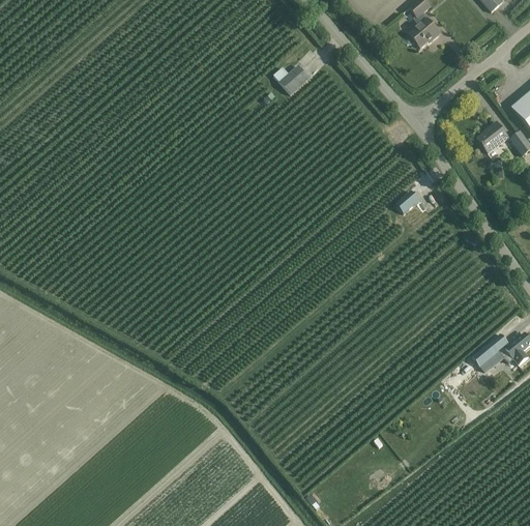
[(416,16),(429,4),(424,0),(415,0),(408,6),(416,16)]
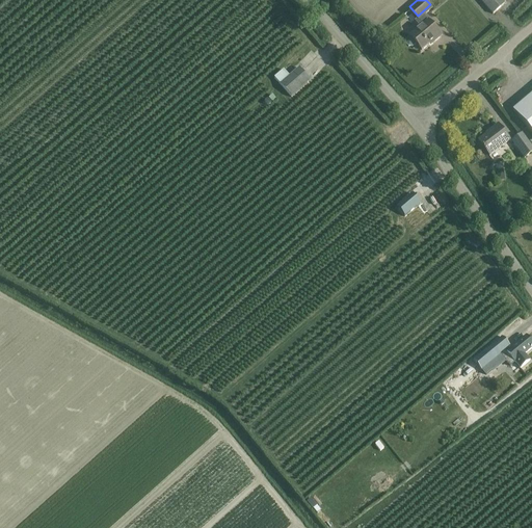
[(484,0),(494,9),(505,0),(484,0)]
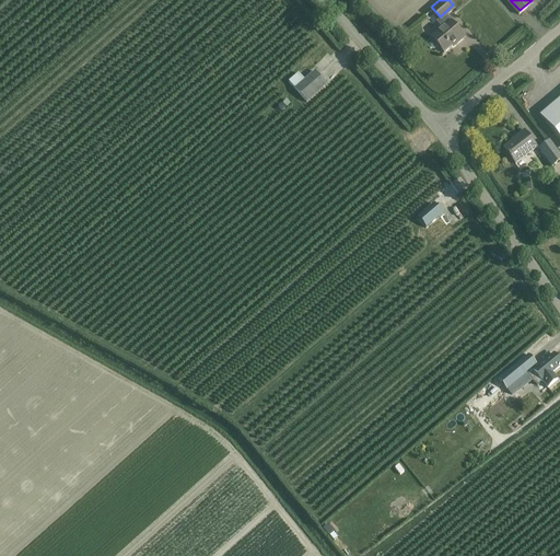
[(450,18),(445,12),(441,16),(440,18),(444,23),(431,34),(428,36),(427,41),(430,44),(434,45),(438,42),(443,48),(454,38),(456,39),(464,33),(451,16),(450,18)]
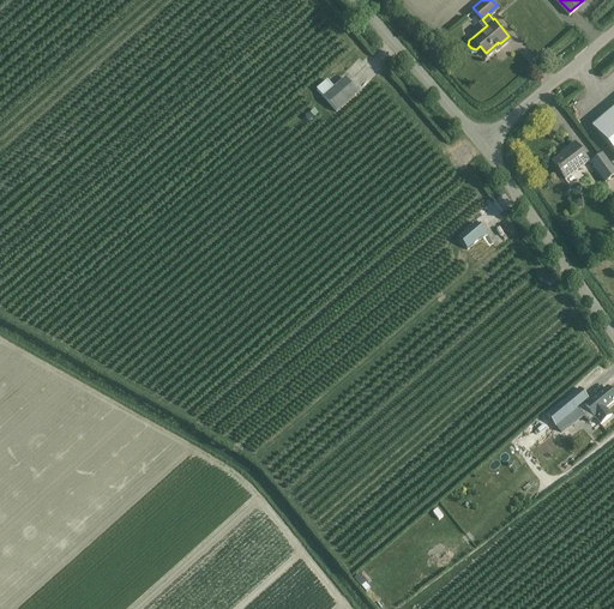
[(345,74),(333,84),(326,76),(317,85),(324,94),(336,108),(357,89),(345,74)]
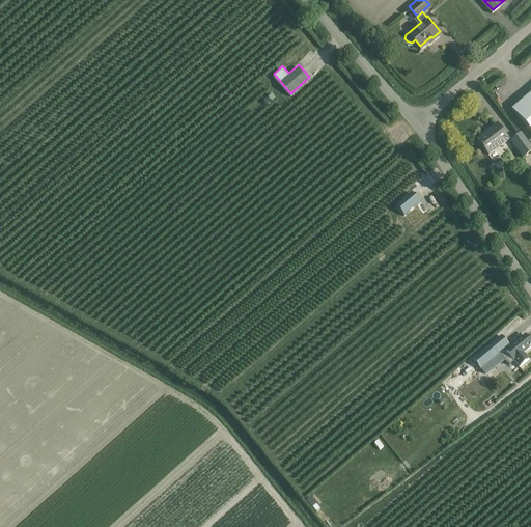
[(530,130),(530,90),(511,108),(530,130)]
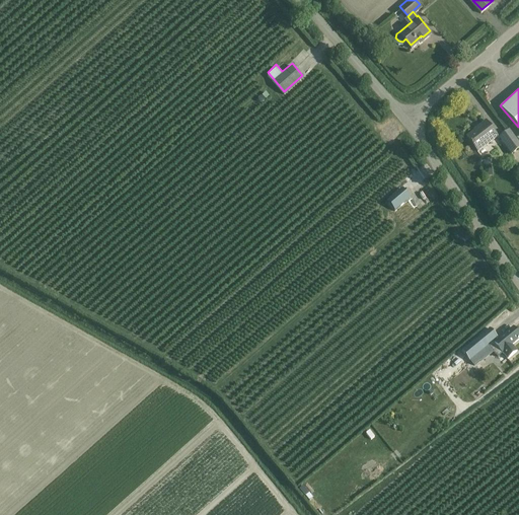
[(476,147),(496,132),(486,118),(477,124),(478,125),(466,134),(476,147)]
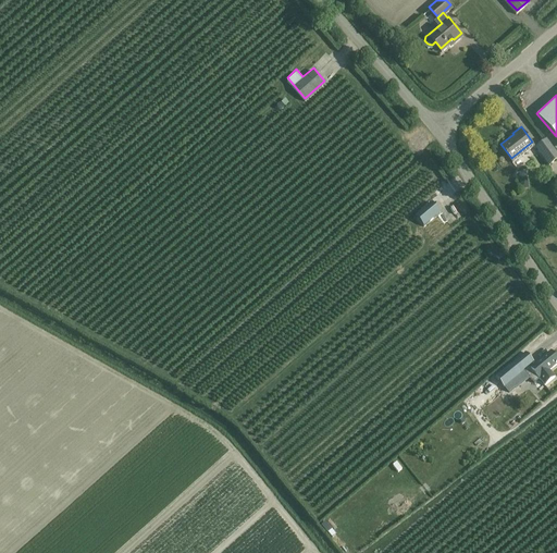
[(535,144),(548,161),(556,154),(556,150),(545,135),(535,144)]
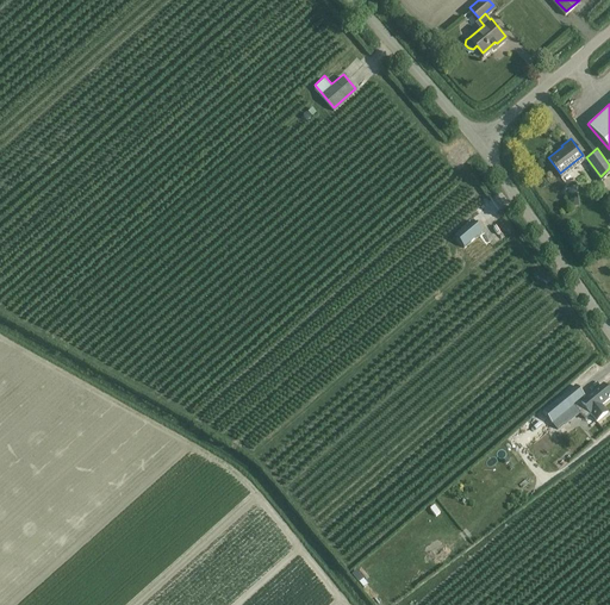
[(577,191),(568,191),(570,203),(578,203),(577,191)]
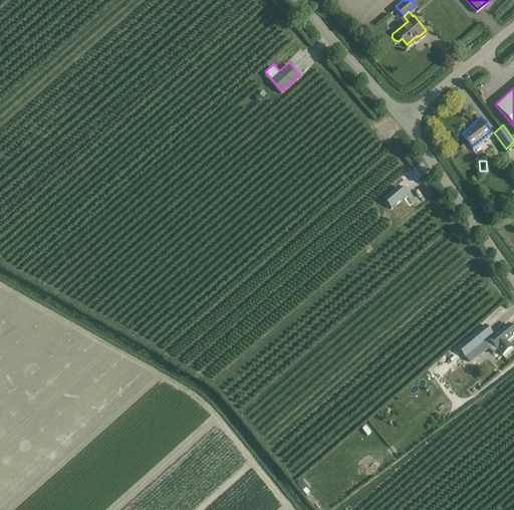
[(399,184),(383,197),(391,206),(406,193),(399,184)]
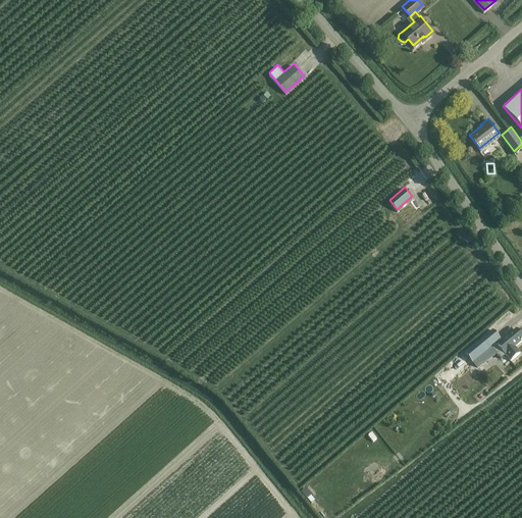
[(498,338),(490,344),(501,356),(506,352),(510,358),(520,350),(514,344),(521,337),(521,332),(516,326),(500,340),(498,338)]
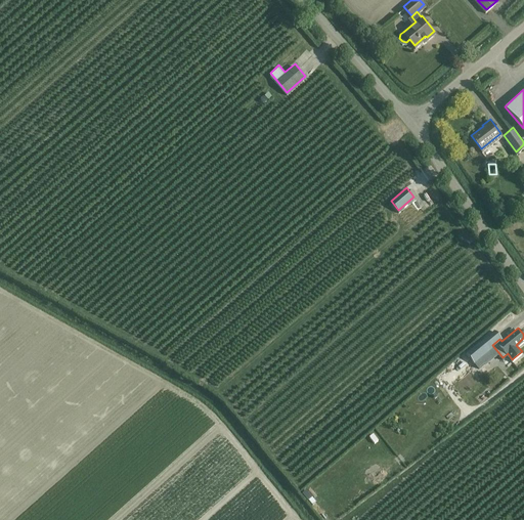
[(463,384),(476,374),(470,366),(457,377),(463,384)]
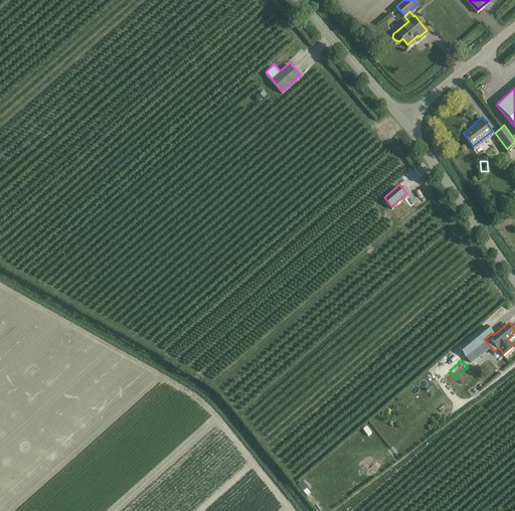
[(337,493),(345,485),(341,481),(333,490),(337,493)]
